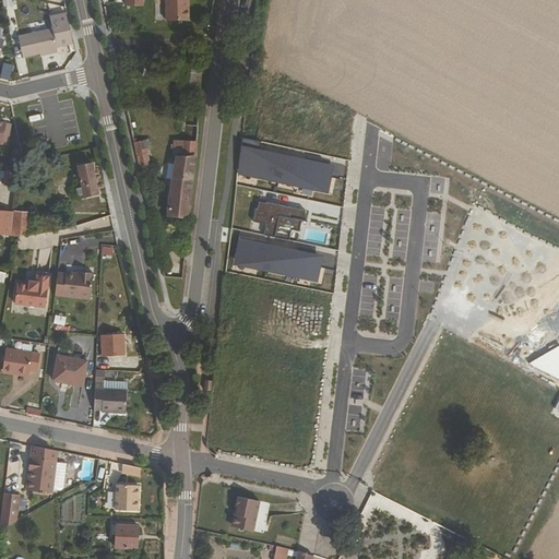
[(188,0),(165,0),(166,22),(189,22),(188,0)]
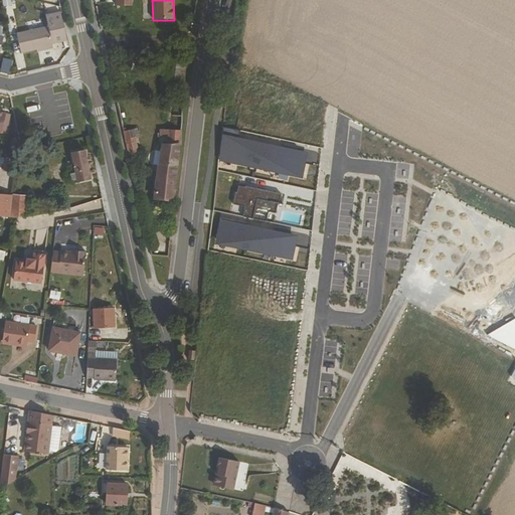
[(36,49),(52,46),(52,43),(65,40),(60,14),(46,17),(48,28),(16,35),(20,52),(36,49)]
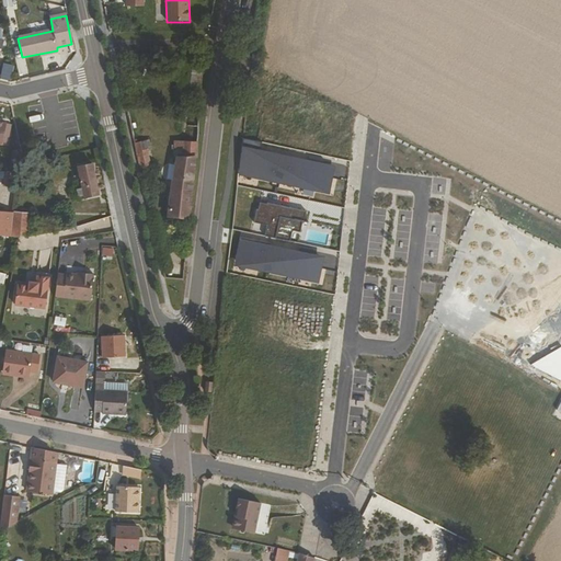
[(192,96),(196,57),(192,57),(186,95),(192,96)]
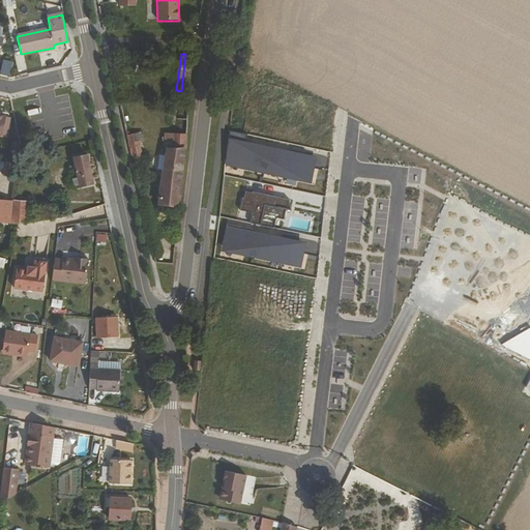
[(0,74),(0,76),(10,77),(12,62),(2,61),(0,74)]
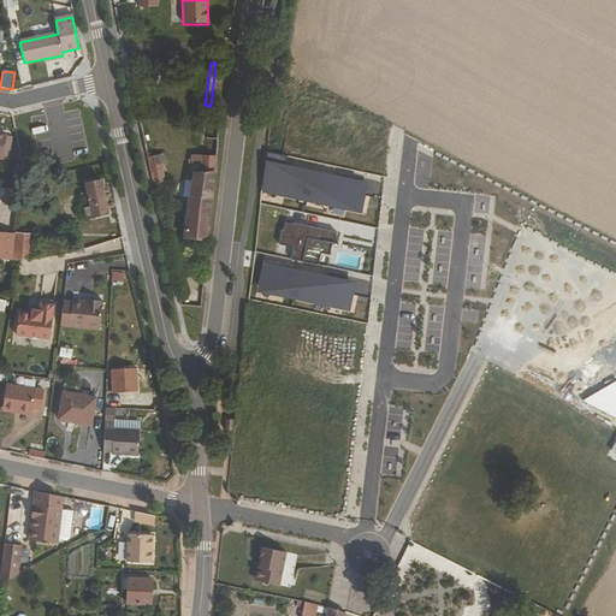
[(215,157),(219,128),(207,126),(205,155),(215,157)]
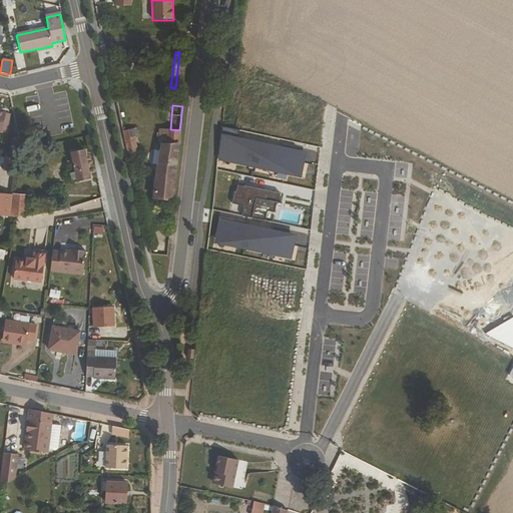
[(135,121),(122,123),(129,155),(138,153),(132,129),(137,128),(135,121)]
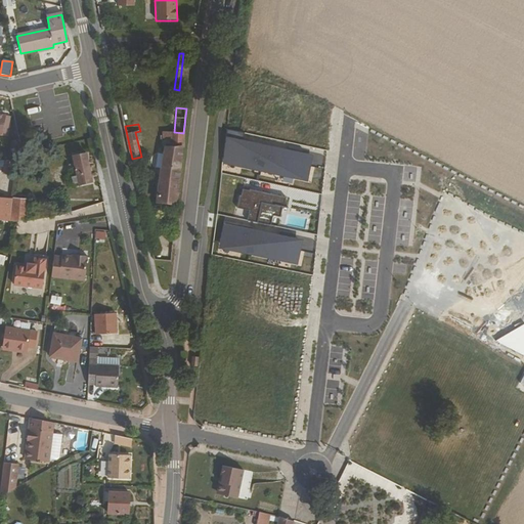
[(279,172),(310,179),(313,167),(288,161),(290,151),(268,146),(267,148),(262,147),(262,145),(245,142),(247,134),(228,130),(224,157),(244,161),(243,165),(257,168),(258,166),(264,168),(263,171),(278,175),(279,172)]
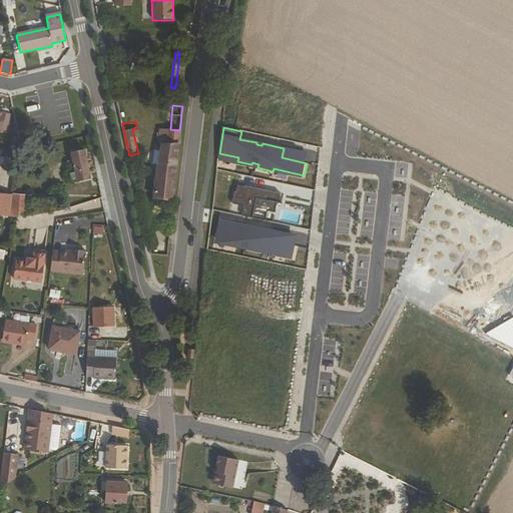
[(282,157),(307,163),(309,152),(298,150),(299,146),(285,143),(284,148),(282,157)]
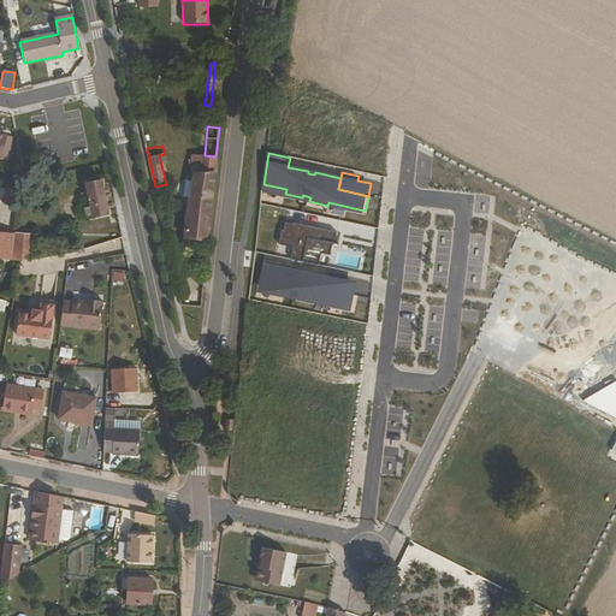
[(185,240),(208,242),(213,176),(191,175),(185,240)]
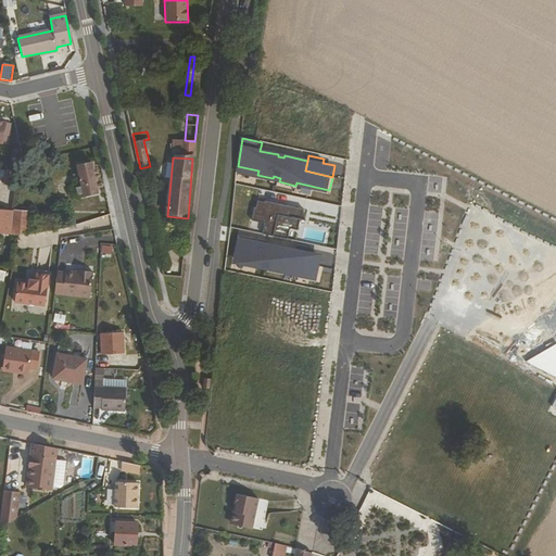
[(97,192),(90,163),(76,166),(78,178),(74,179),(77,197),(97,192)]
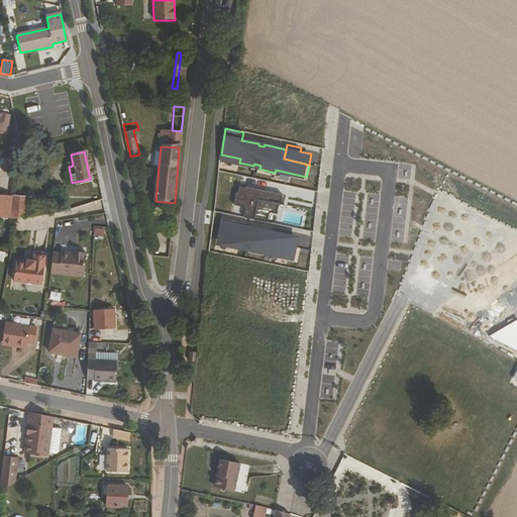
[(221,161),(260,169),(261,166),(254,164),(253,166),(239,163),(240,159),(221,154),(221,161)]
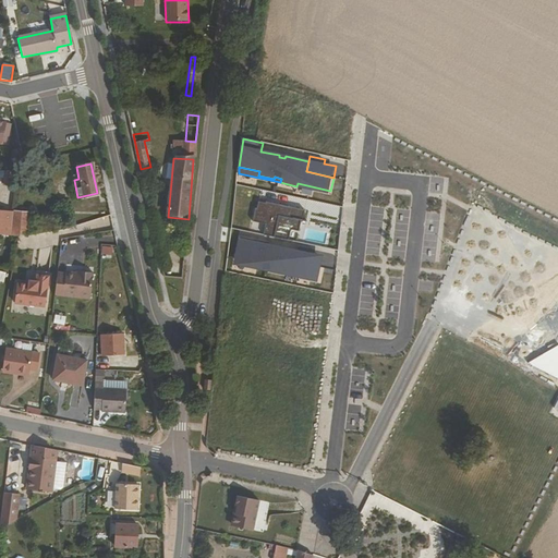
[(329,194),(330,191),(298,183),(296,186),(329,194)]
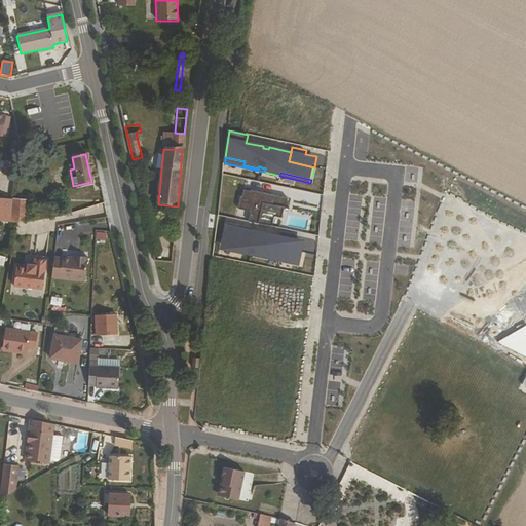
[(287,208),(288,198),(273,195),(273,196),(266,194),(252,191),(252,192),(245,190),(243,197),(241,196),(239,210),(252,212),(250,222),(273,227),(275,216),(283,217),(285,208),(287,208)]
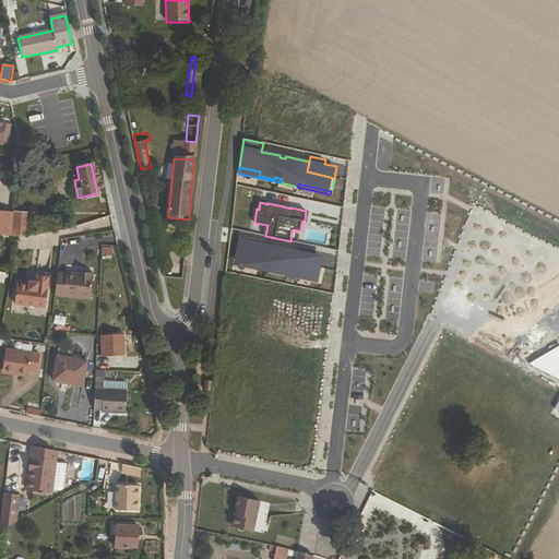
[(0,233),(12,234),(15,212),(0,210),(0,233)]
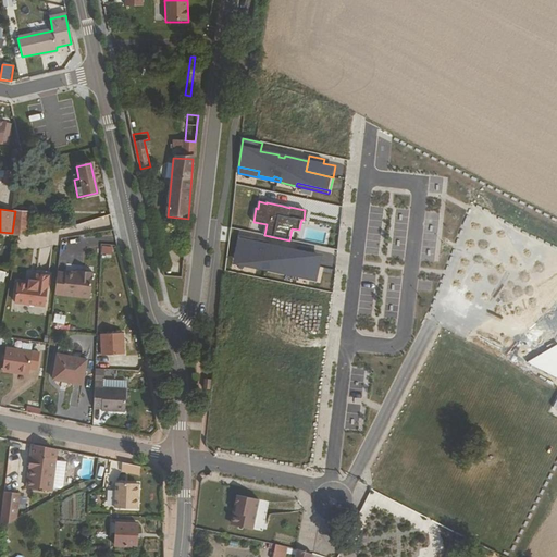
[(29,212),(15,211),(12,233),(27,235),(29,212)]
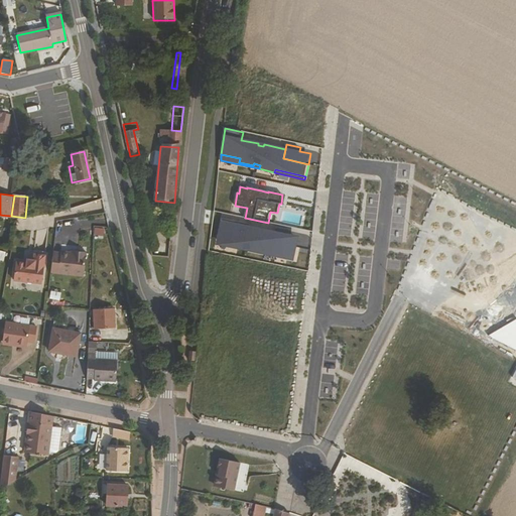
[(250,223),(223,217),(218,239),(245,245),(246,242),(250,243),(249,249),(294,258),(297,247),(273,242),(276,232),(254,227),(254,229),(249,228),(250,223)]
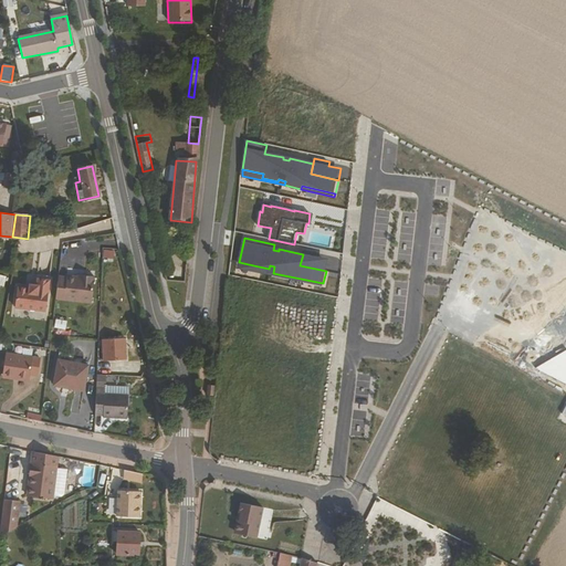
[(300,265),(326,271),(328,260),(316,257),(317,252),(304,250),(303,254),(300,265)]
